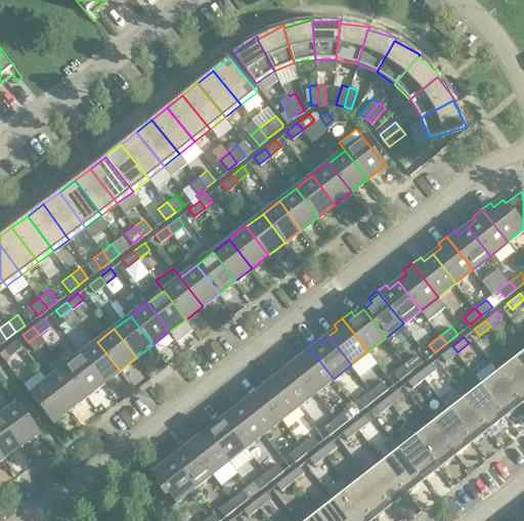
[(22,346),(16,339),(5,347),(11,354),(22,346)]
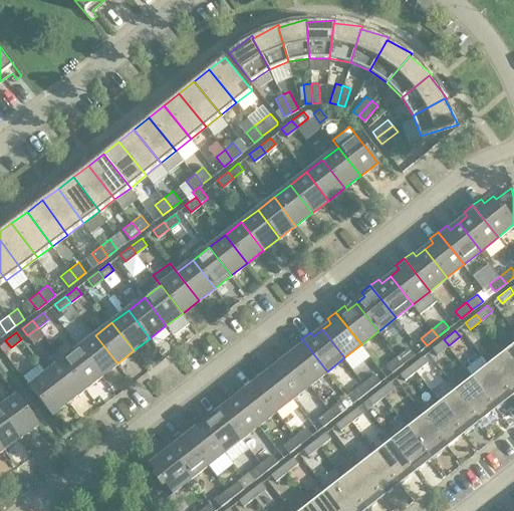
[(117,363),(95,335),(79,347),(101,375),(117,363)]
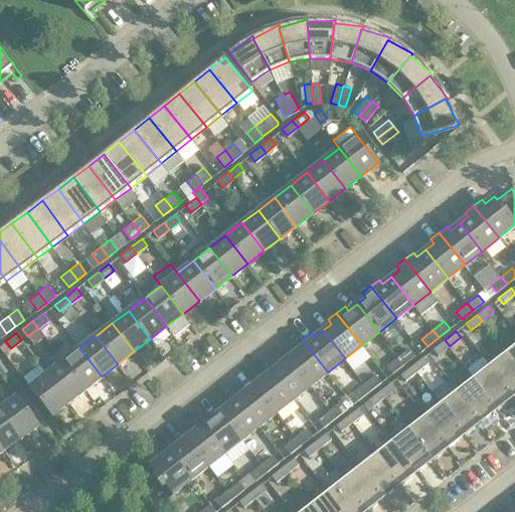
[(328,372),(302,339),(294,346),(297,350),(289,357),(311,385),(328,372)]
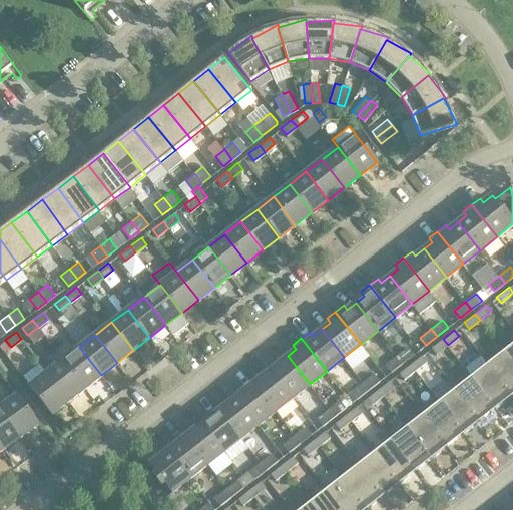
[(448,345),(443,339),(432,348),(436,354),(448,345)]
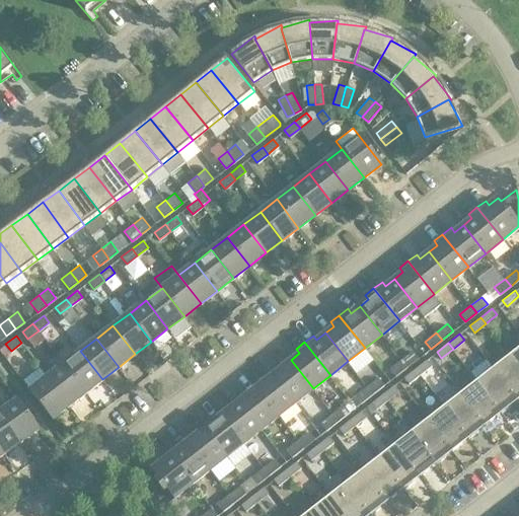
[(518,347),(510,354),(518,366),(518,347)]
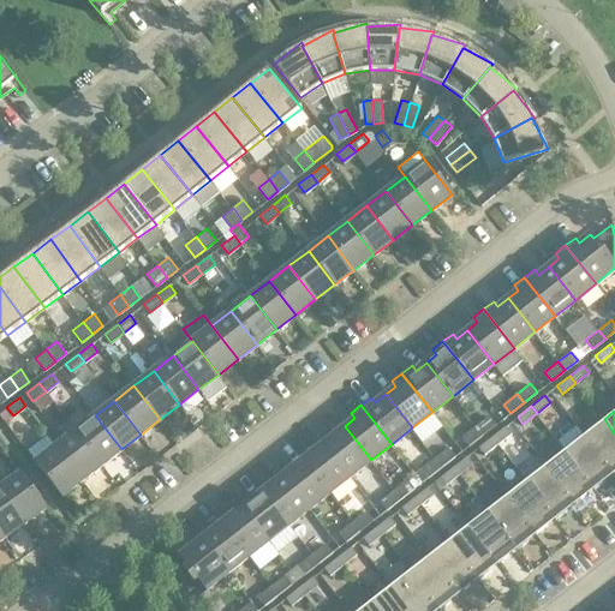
[(121,449),(95,415),(76,431),(102,465),(121,449)]
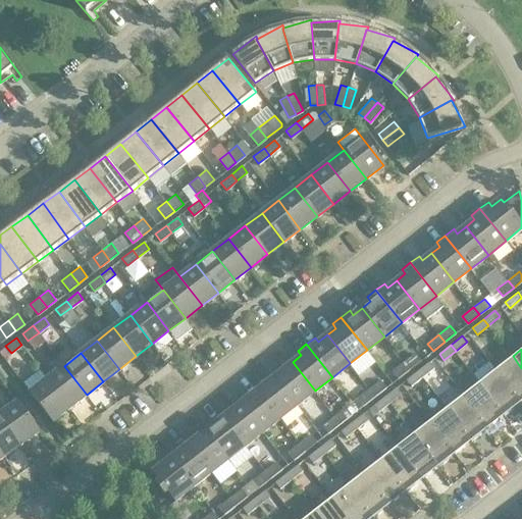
[(415,353),(404,362),(410,369),(421,360),(415,353)]
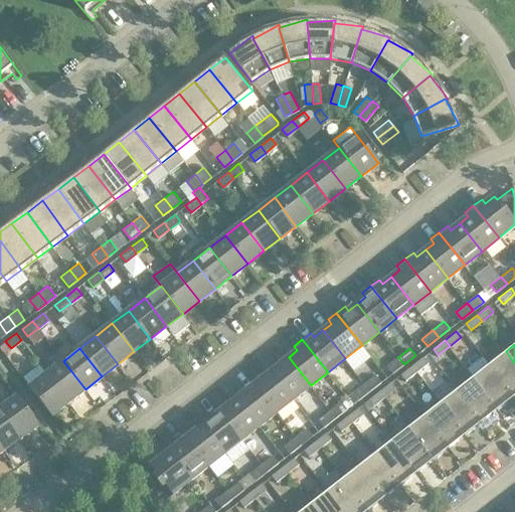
[(514,391),(514,363),(506,351),(490,364),(513,393),(514,391)]
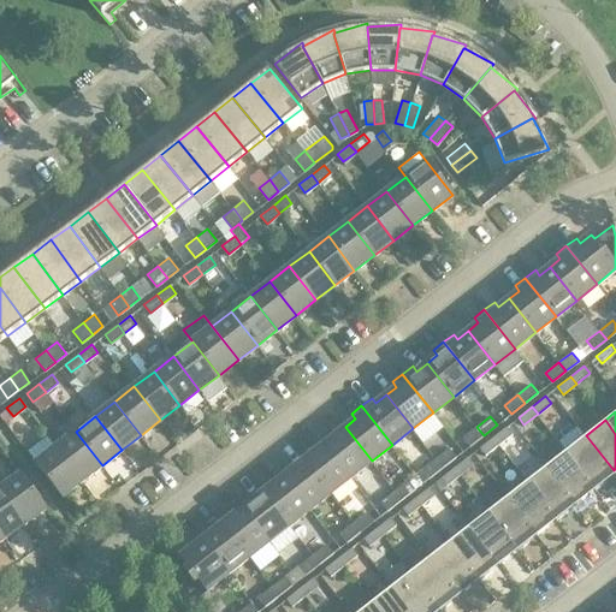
[(513,433),(507,426),(493,437),(499,444),(513,433)]
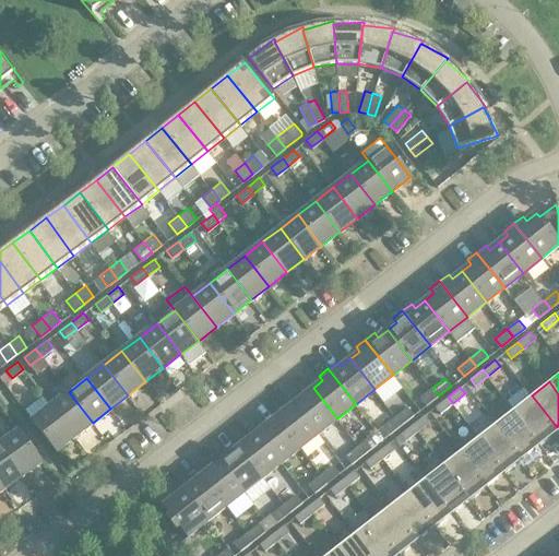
[(337,418),(313,388),(304,395),(300,390),(290,398),(319,433),(337,418)]
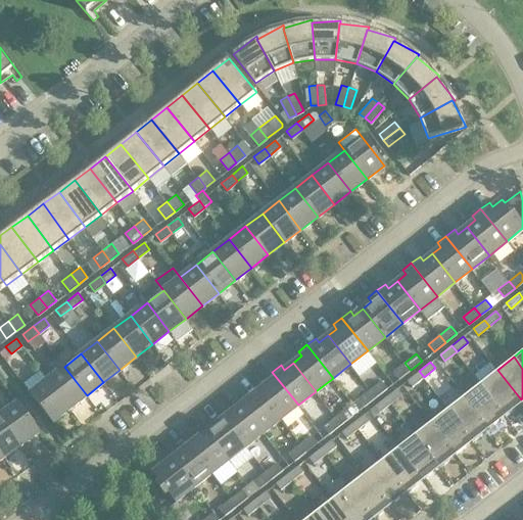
[(411,370),(405,363),(393,371),(399,378),(411,370)]
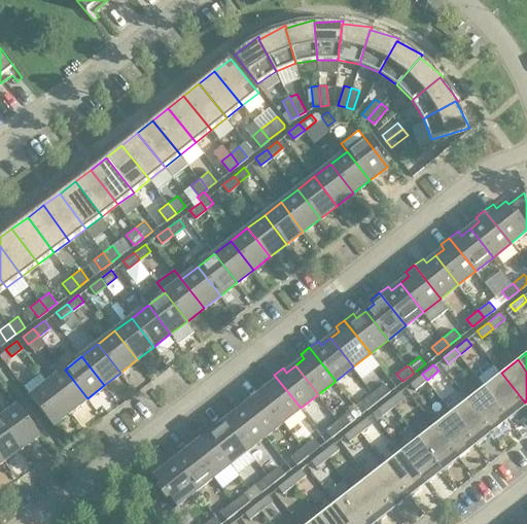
[(88,398),(65,370),(48,382),(71,411),(88,398)]
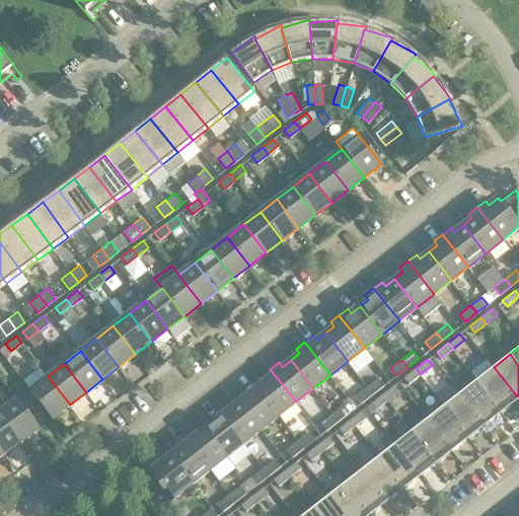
[(517,396),(494,367),(477,380),(500,410),(517,396)]
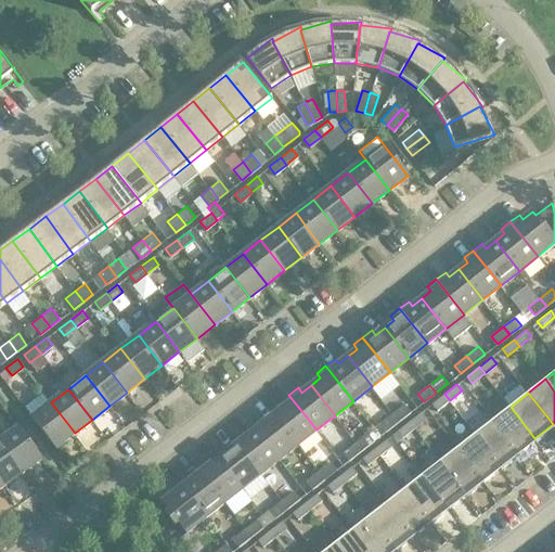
[(450,400),(444,394),(433,403),(437,410),(450,400)]
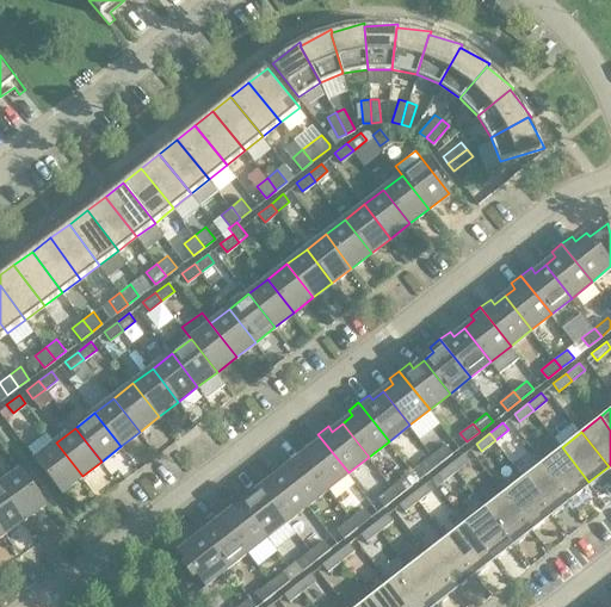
[(349,472),(318,434),(308,443),(312,447),(302,456),(328,489),(349,472)]
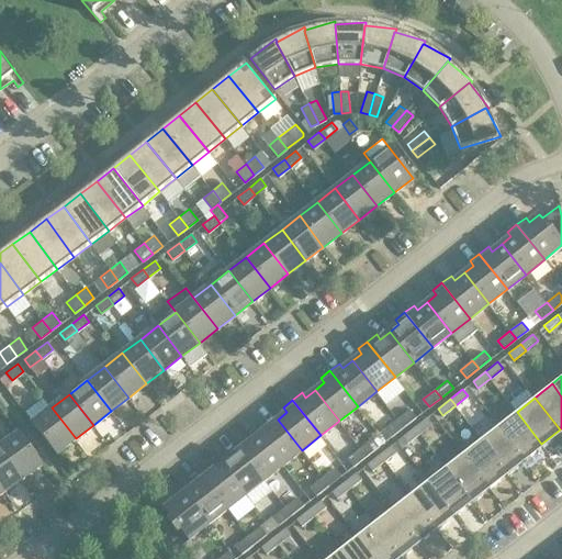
[(76,438),(52,407),(33,422),(57,453),(76,438)]
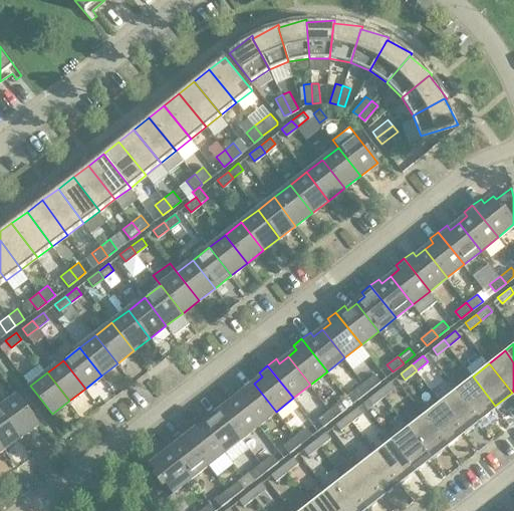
[(374,374),(363,382),(369,390),(380,381),(374,374)]
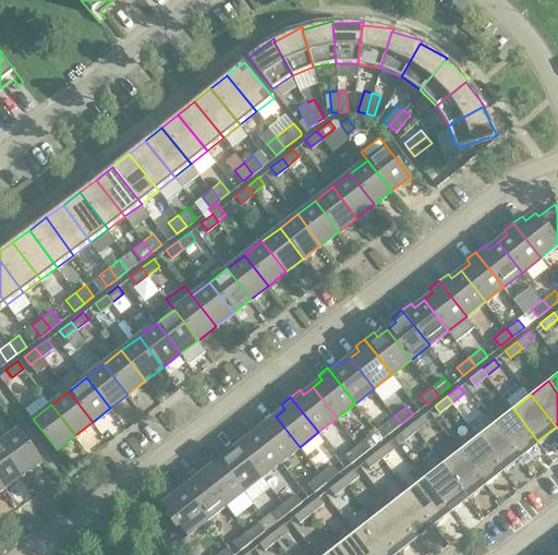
[(537,441),(513,409),(496,422),(520,454),(537,441)]
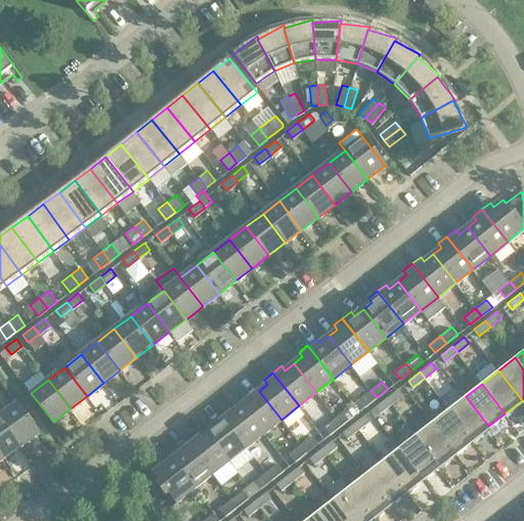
[(403,394),(398,388),(387,397),(392,403),(403,394)]
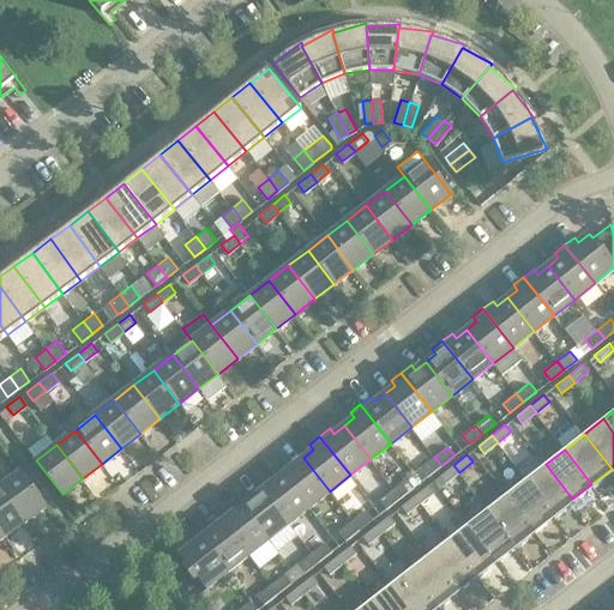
[(441,465),(434,457),(421,467),(428,476),(441,465)]
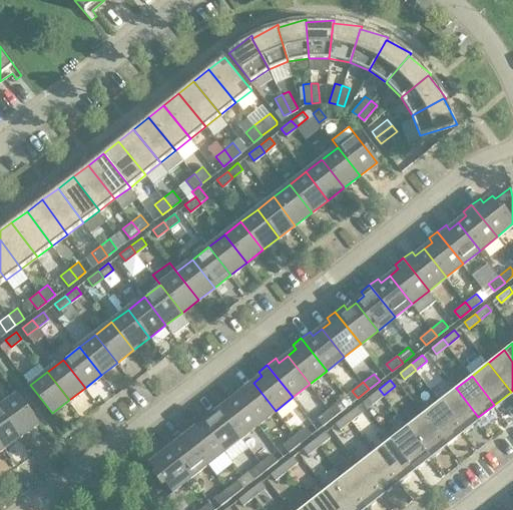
[(276,411),(253,383),(244,389),(241,385),(232,392),(259,424),(276,411)]
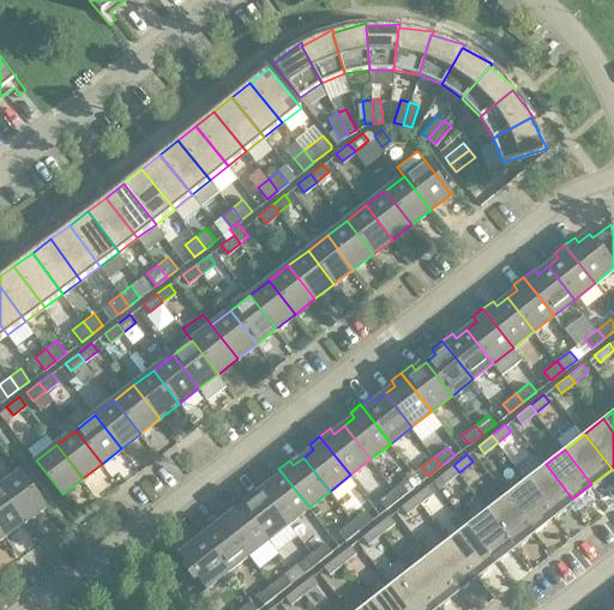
[(572,499),(546,464),(525,479),(553,514),(572,499)]
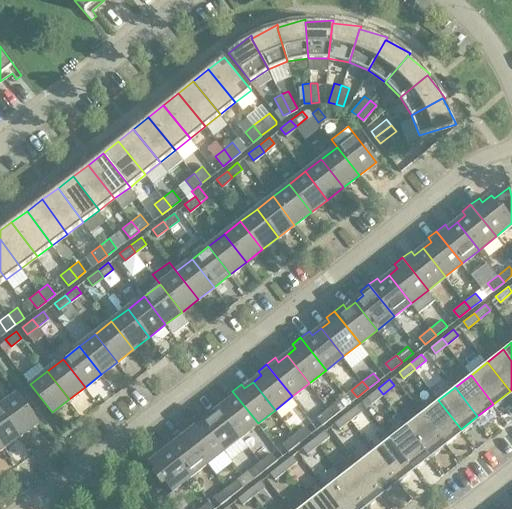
[(383,394),(378,388),(366,397),(371,403),(383,394)]
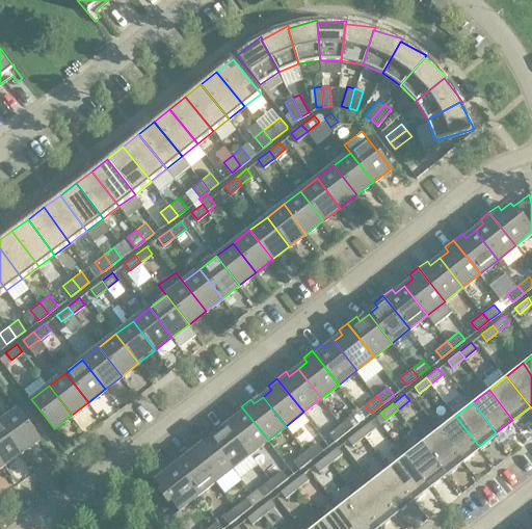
[(268,440),(241,406),(233,413),(236,418),(228,424),(250,453),(268,440)]
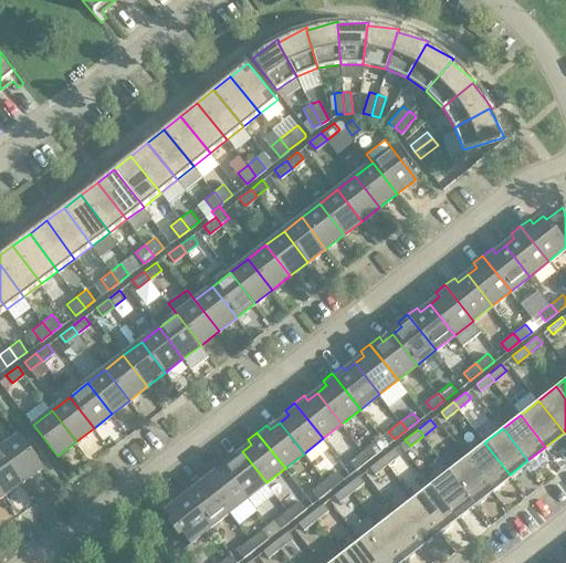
[(42,467),(19,436),(0,448),(23,481),(42,467)]
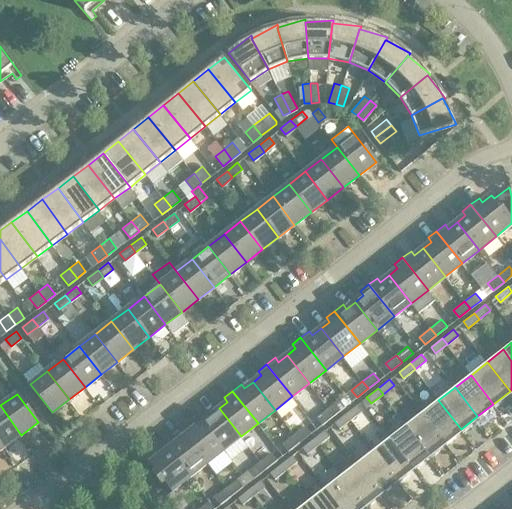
[(339,399),(328,408),(334,415),(345,406),(339,399)]
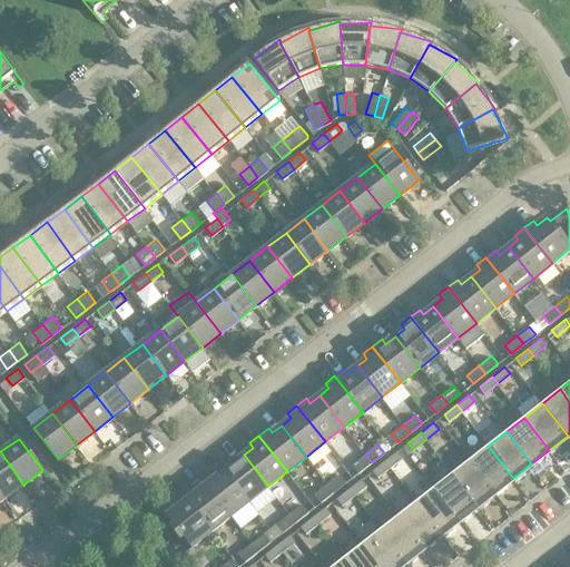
[(513,478),(488,446),(470,459),(495,491),(513,478)]
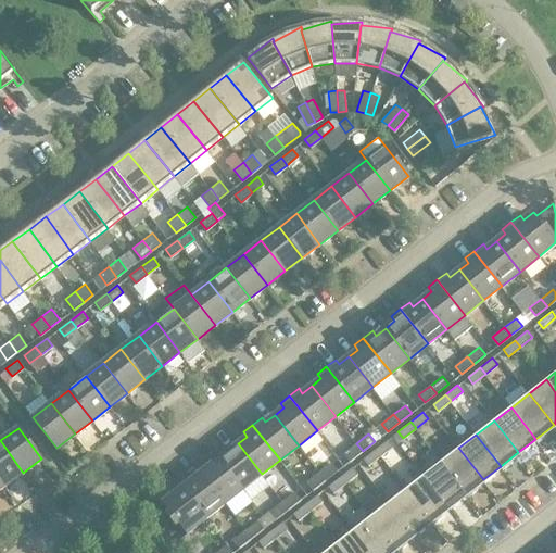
[(393,447),(388,439),(376,449),(380,455),(393,447)]
